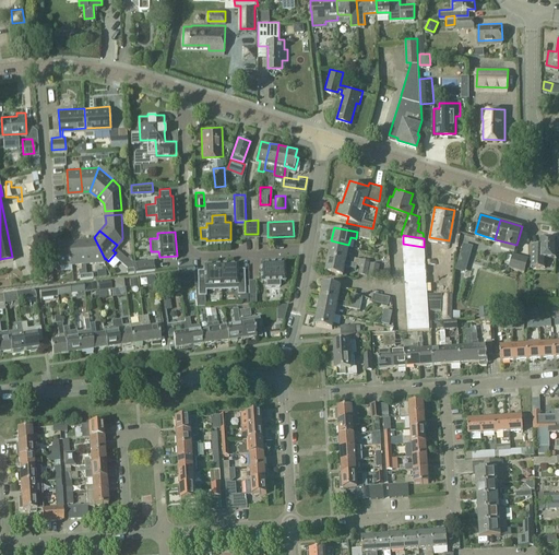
[(556,255),(556,236),(542,236),(542,243),(531,243),(530,266),(545,266),(545,255),(556,255)]
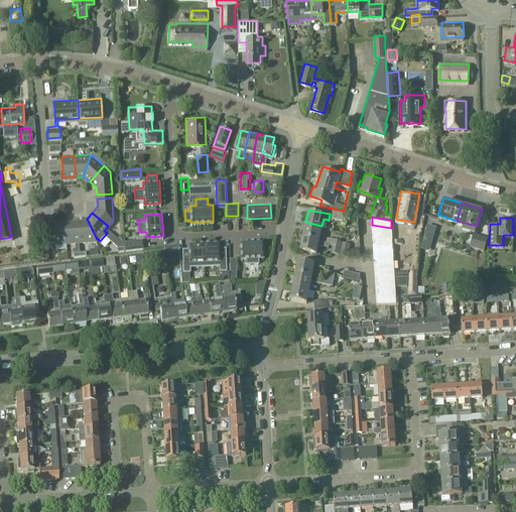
[(68,241),(80,240),(79,219),(66,220),(68,241)]
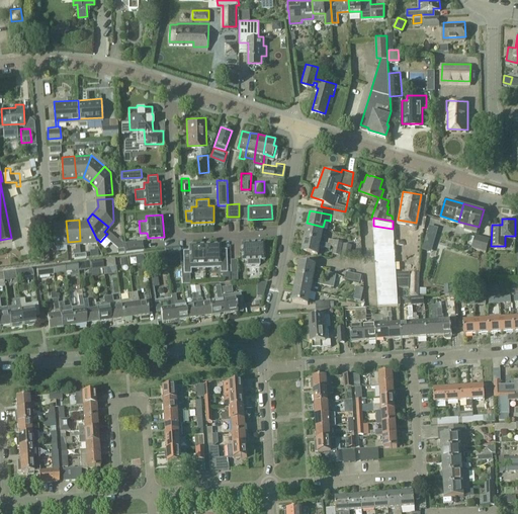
[(80,241),(97,240),(87,220),(79,220),(80,241)]
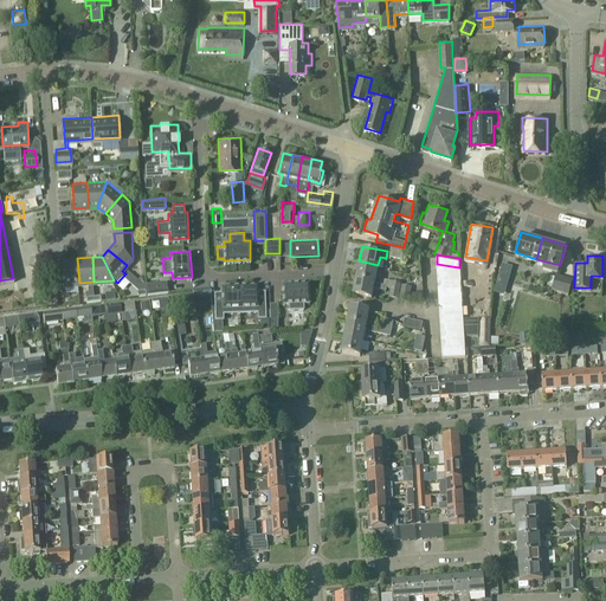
[(65,284),(79,283),(77,258),(63,259),(64,266),(56,266),(57,280),(64,280),(65,284)]
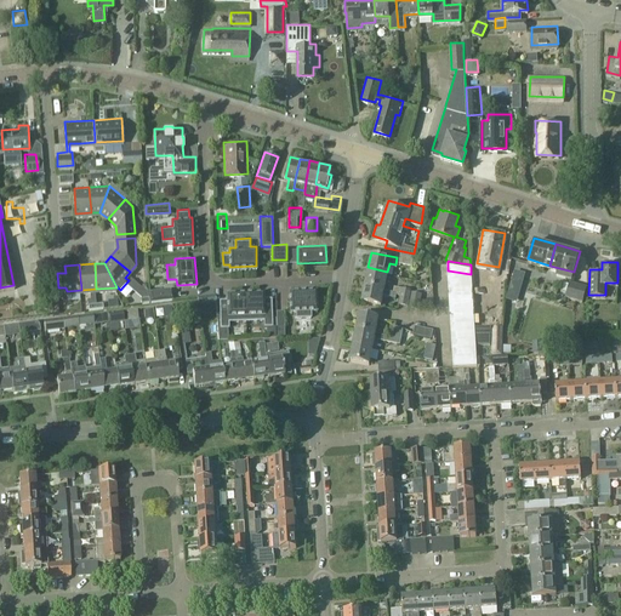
[(385,287),(387,272),(368,267),(365,283),(385,287)]
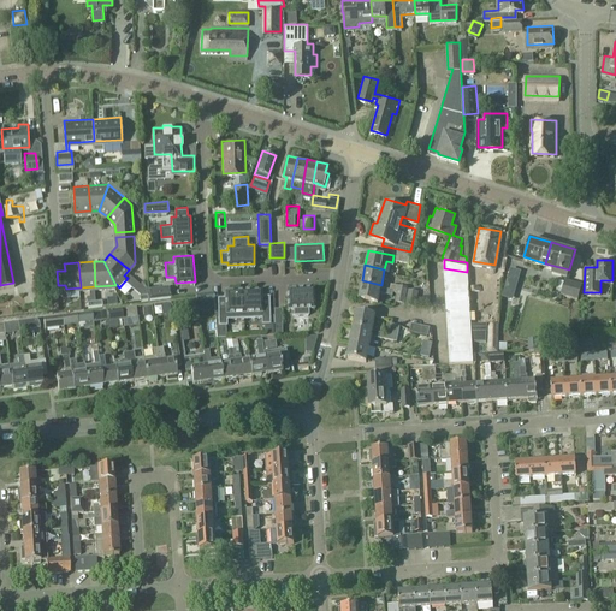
[(511,265),(508,274),(519,277),(521,267),(511,265)]
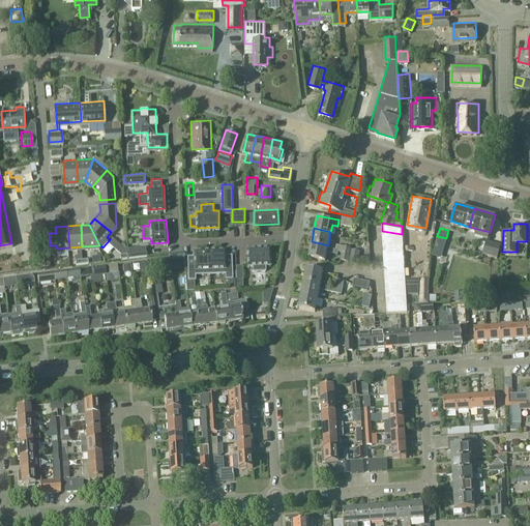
[(402,241),(402,234),(382,231),(383,240),(402,241)]
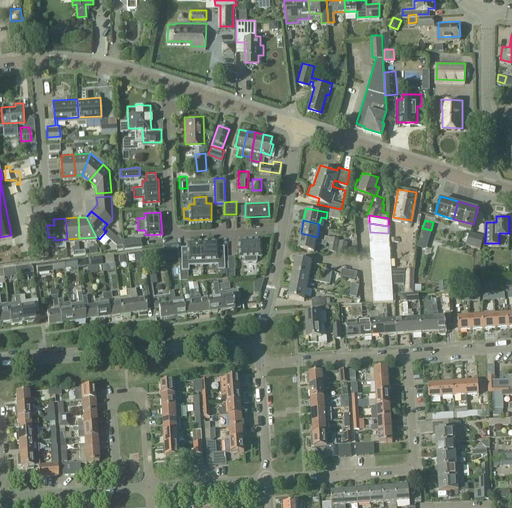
[(481,245),(484,234),(470,230),(467,241),(481,245)]
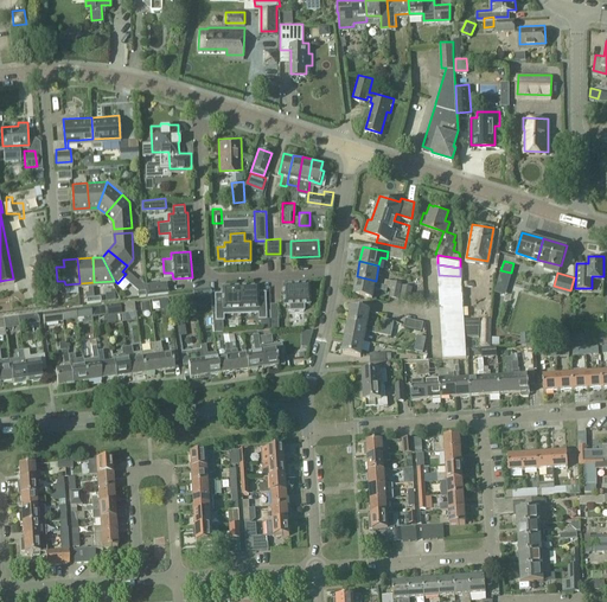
[(460,285),(460,276),(439,275),(439,285),(460,285)]
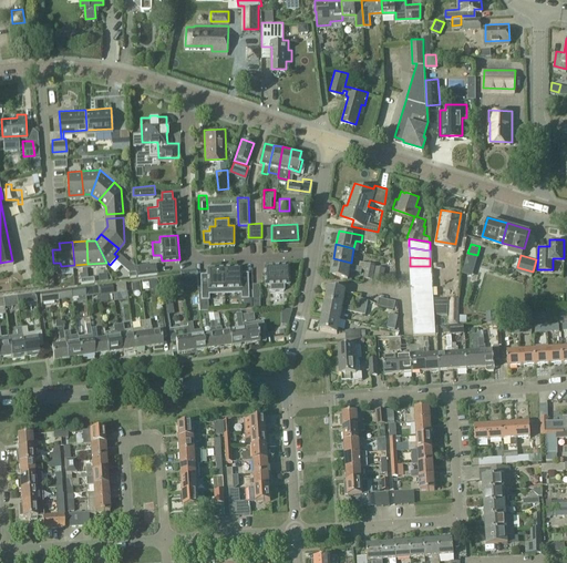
[(348,276),(351,263),(333,258),(330,273),(348,276)]
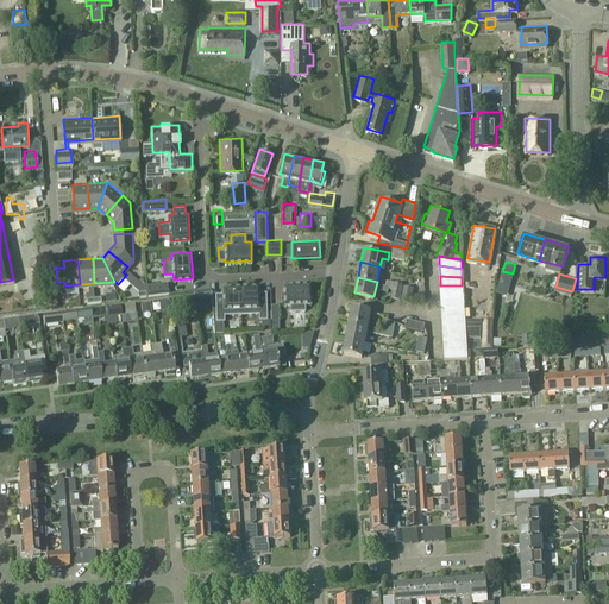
[(146,282),(148,293),(169,290),(168,280),(146,282)]
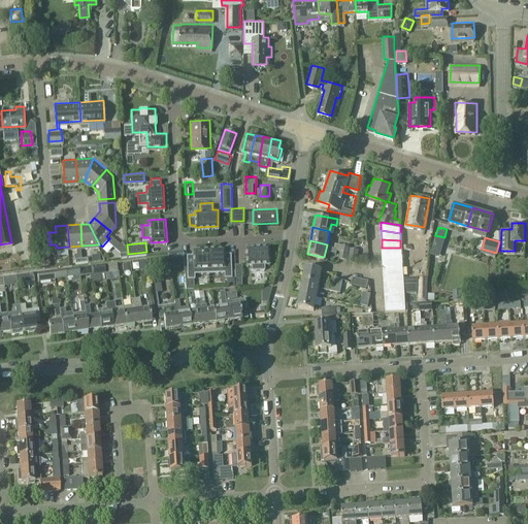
[(341,242),(341,247),(339,256),(347,257),(349,243),(341,242)]
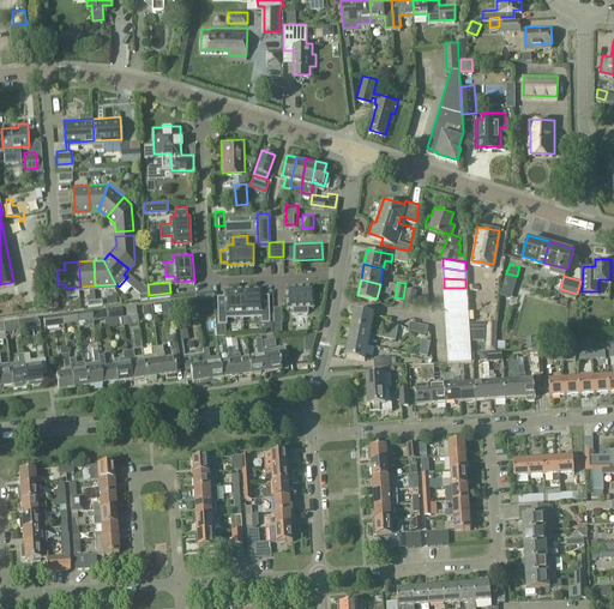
[(313,303),(313,288),(313,284),(287,285),(287,305),(293,305),(293,311),(307,309),(307,303),(313,303)]
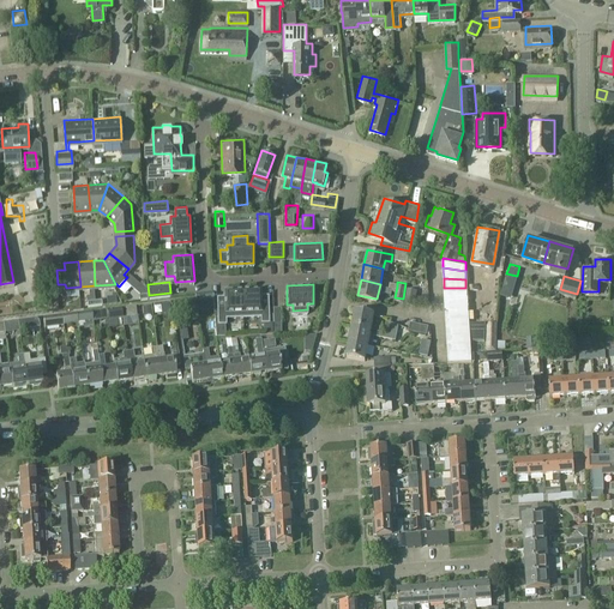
[(414,301),(416,287),(407,285),(404,299),(414,301)]
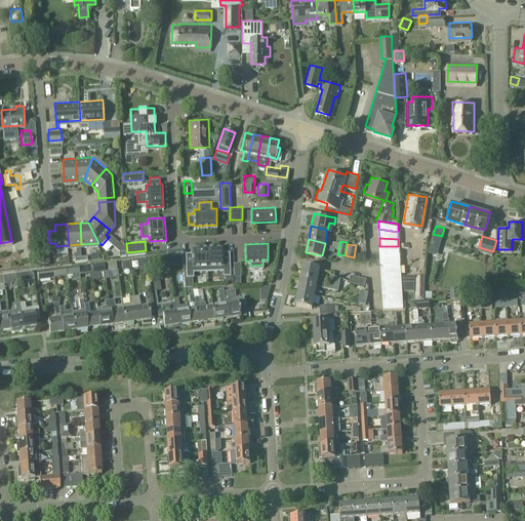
[(208,257),(207,245),(192,246),(193,262),(187,262),(187,274),(193,274),(193,269),(208,268),(208,257)]
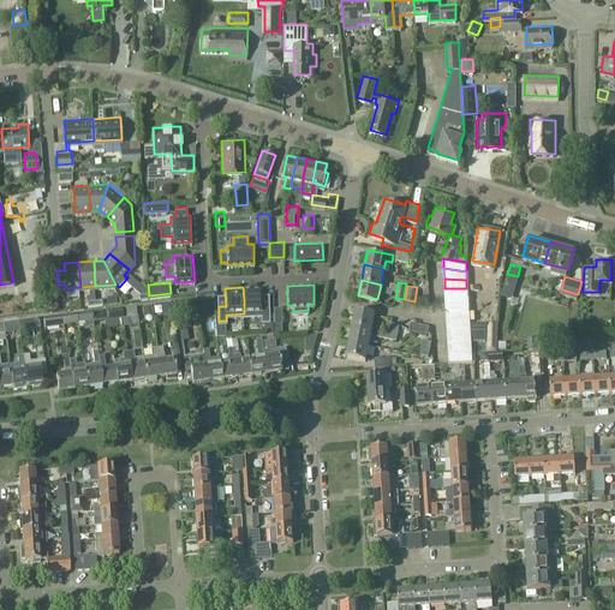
[(262,305),(261,287),(243,287),(244,301),(244,309),(244,314),(262,314),(262,320),(269,320),(269,305),(262,305)]
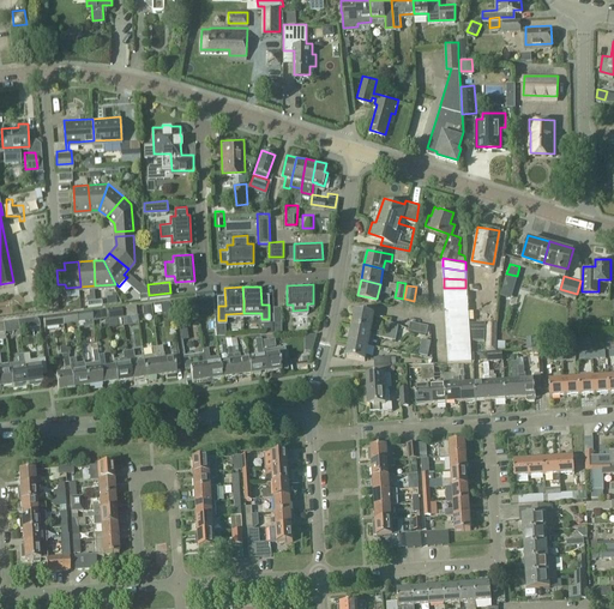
[(467,307),(467,297),(445,296),(445,307),(467,307)]
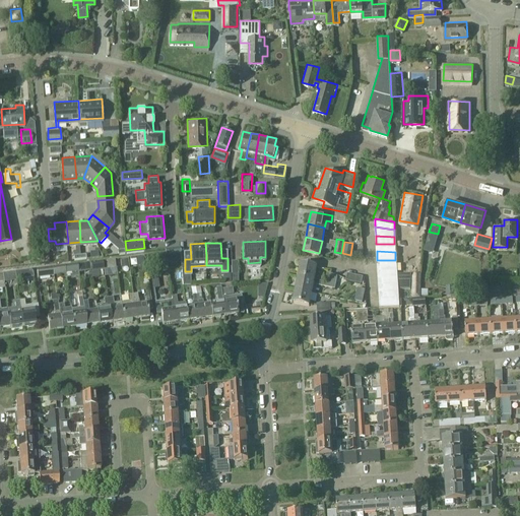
[(150,265),(168,263),(168,255),(150,256),(150,265)]
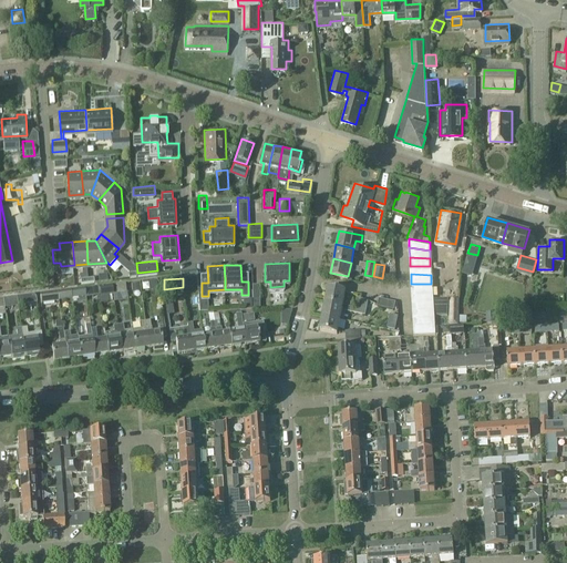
[(101,290),(114,289),(113,280),(99,283),(101,290)]
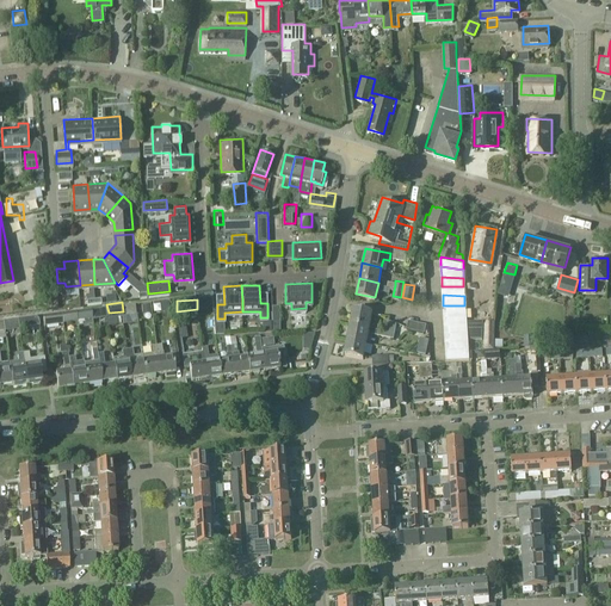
[(91,305),(78,308),(79,316),(93,314),(91,305)]
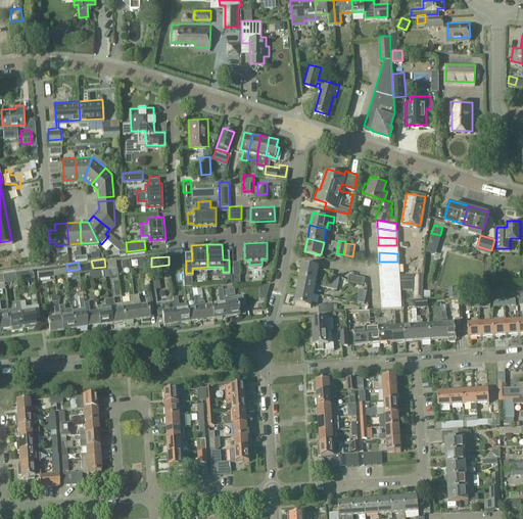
[(300,275),(316,278),(319,265),(302,262),(300,275)]
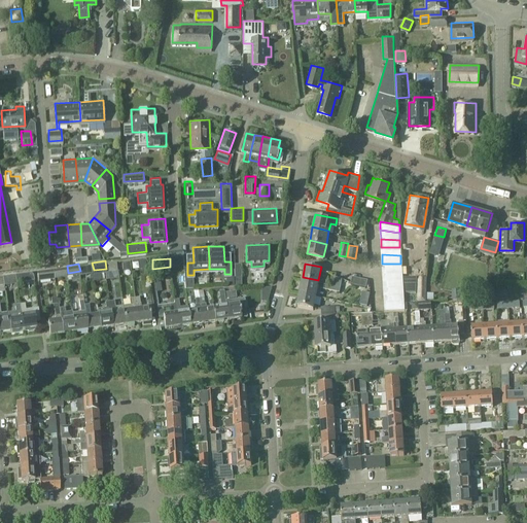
[(401,272),(400,264),(382,264),(383,273),(401,272)]
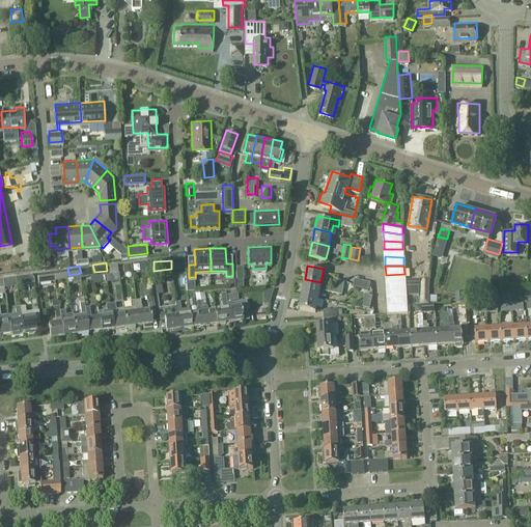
[(58,269),(59,276),(68,275),(67,268),(58,269)]
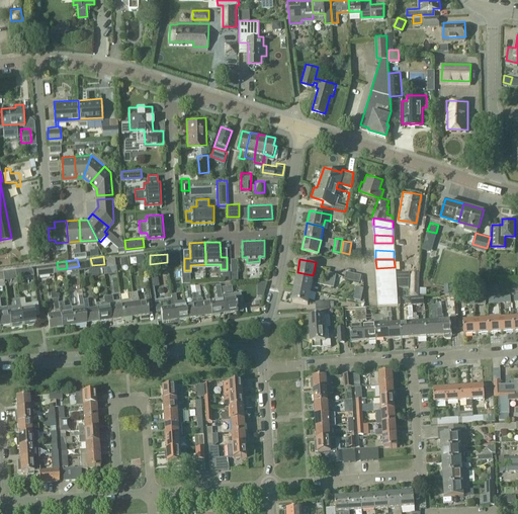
[(37,273),(54,270),(53,263),(36,265),(37,273)]
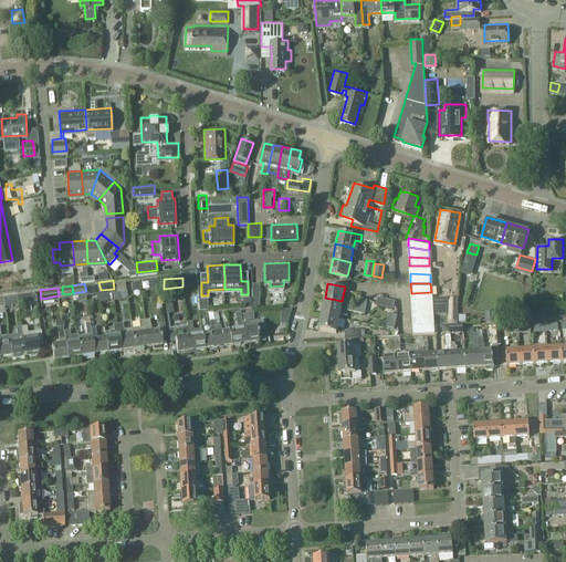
[(431,301),(431,292),(411,293),(411,301),(431,301)]
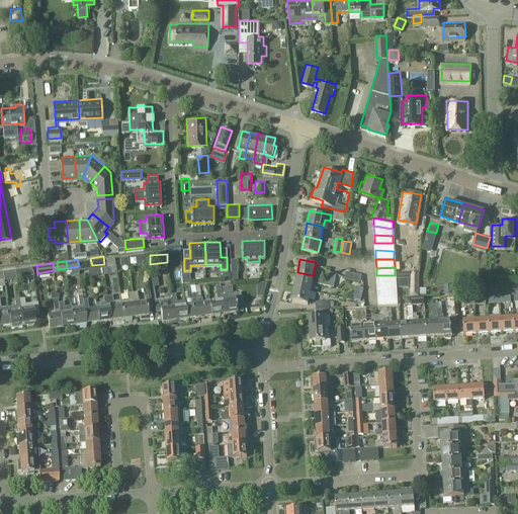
[(328,278),(327,282),(334,284),(336,271),(329,269),(328,278)]
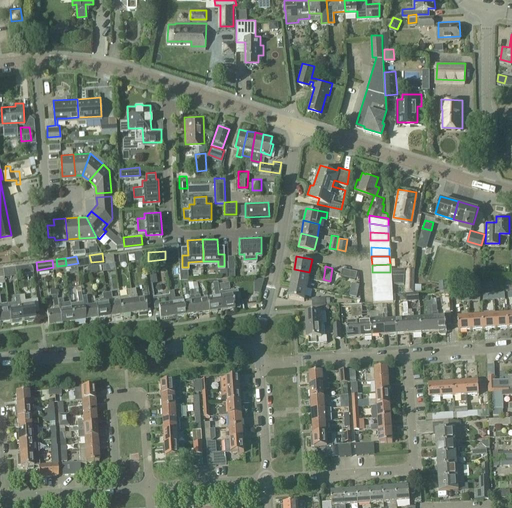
[(355,275),(356,269),(341,266),(340,272),(355,275)]
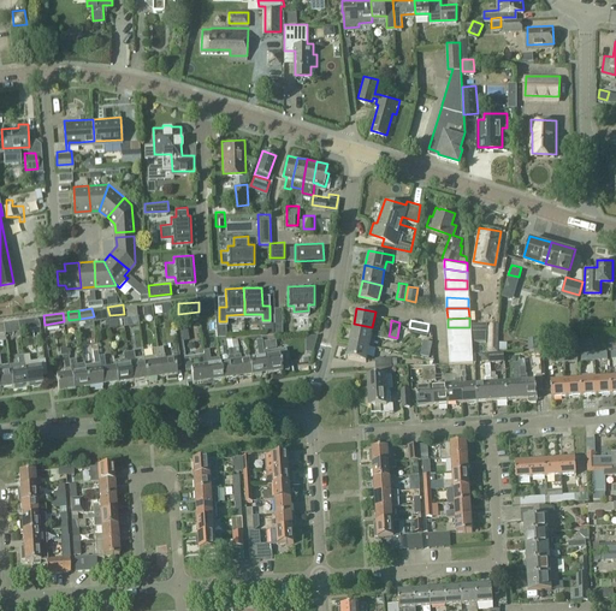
[(375,328),(372,327),(354,324),(350,338),(369,342),(374,343),(375,333),(375,328)]
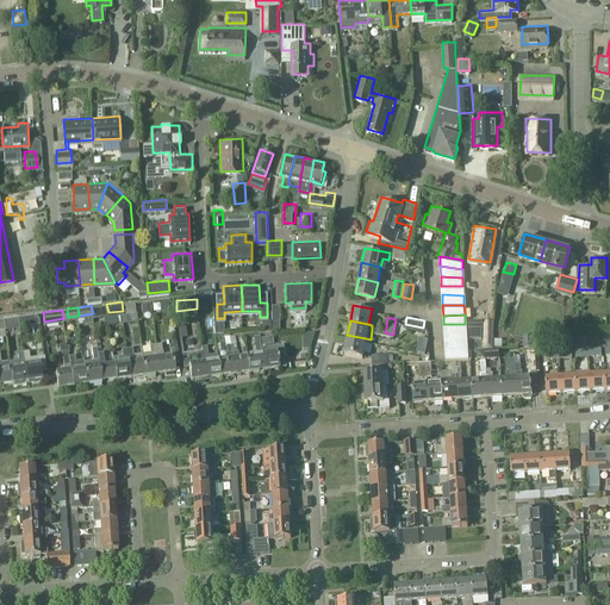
[(466,334),(465,324),(443,324),(444,334),(466,334)]
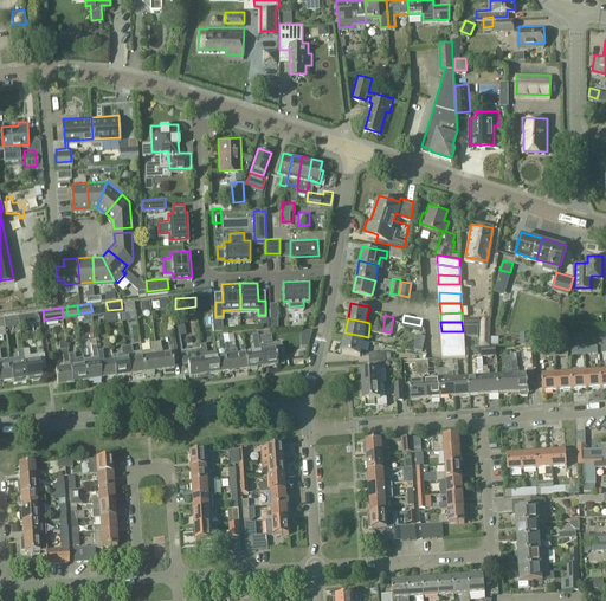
[(489,342),(490,323),(479,323),(479,342),(489,342)]
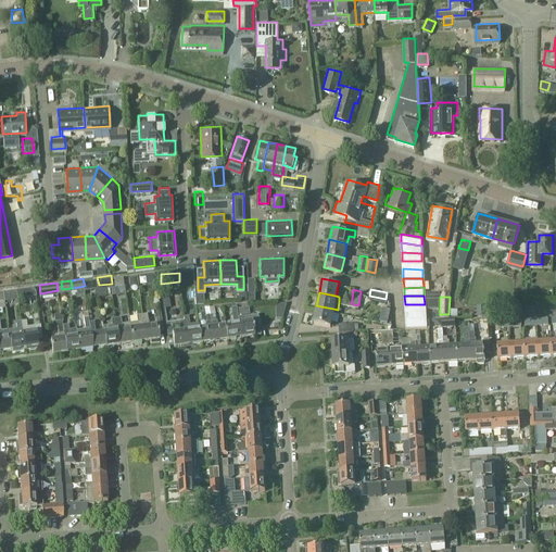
[(228,337),(241,335),(237,304),(234,304),(236,321),(226,322),(228,337)]
